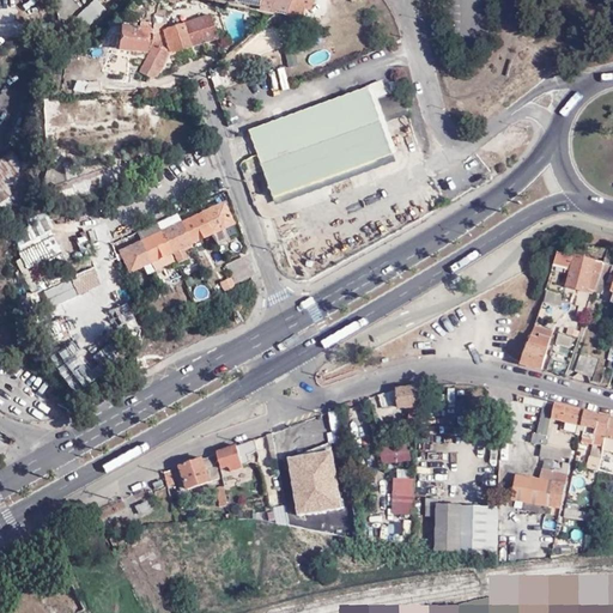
[(20,0),(23,14),(25,14),(26,20),(41,18),(40,12),(41,12),(38,0),(20,0)]
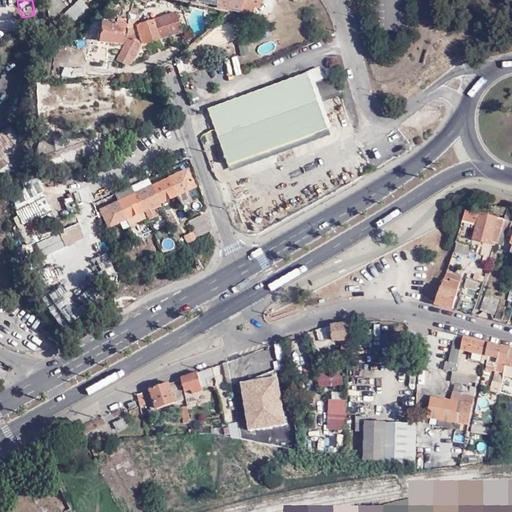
[(77,0),(56,20),(65,30),(88,8),(80,0),(77,0)]
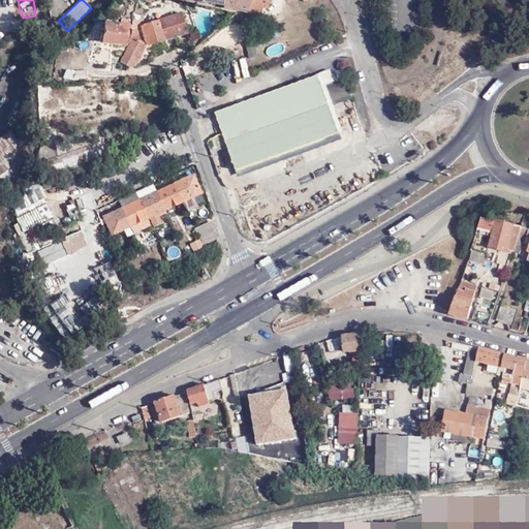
[(209,0),(223,3),(223,7),(245,12),(248,4),(260,7),(267,8),(268,0),(209,0)]
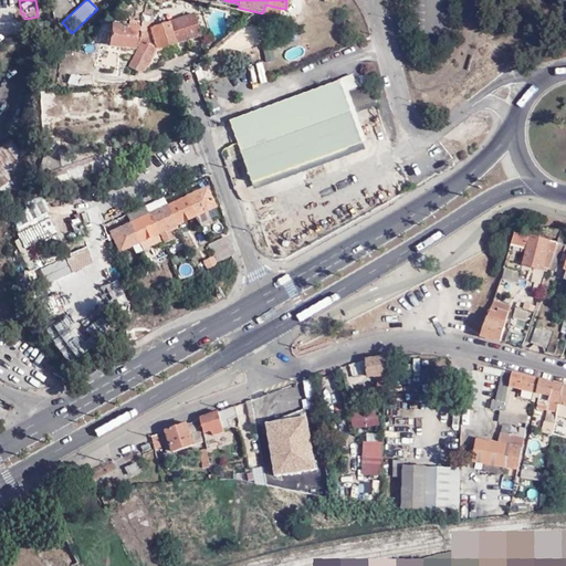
[(265,4),(262,13),(276,16),(279,8),(265,4)]
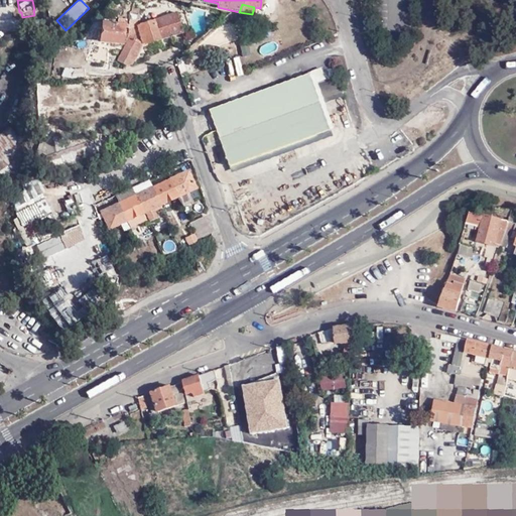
[(127,35),(115,60),(125,66),(131,65),(140,45),(181,32),(177,18),(179,17),(177,13),(153,21),(153,22),(137,27),(137,21),(127,21),(127,25),(127,35)]
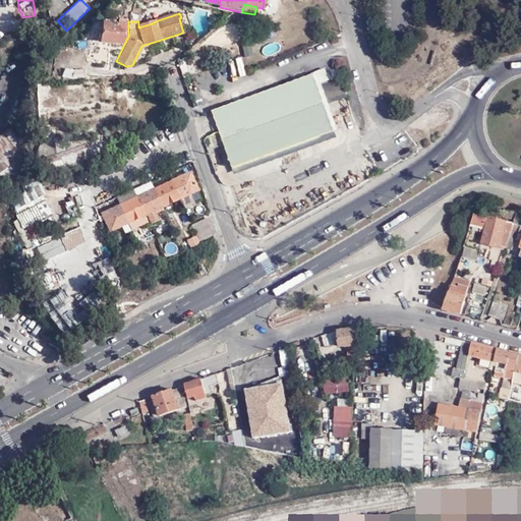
[(122,44),(122,25),(102,23),(100,43),(122,44)]
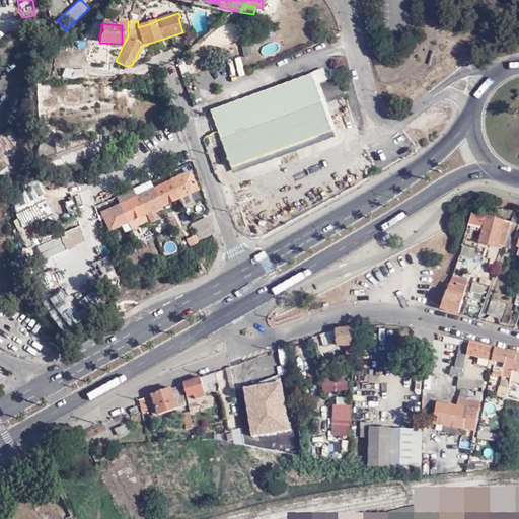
[(240,46),(243,55),(251,53),(248,43),(240,46)]
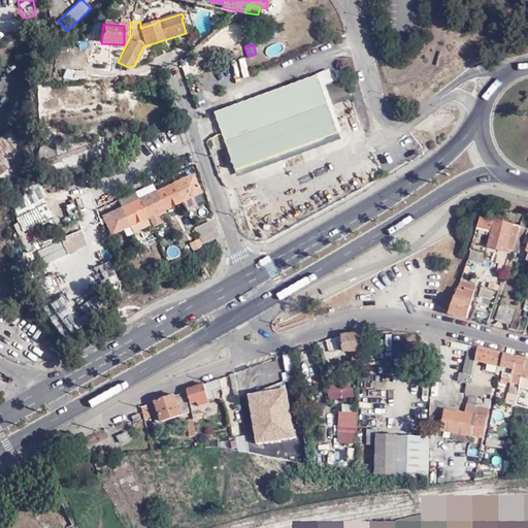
[(180,60),(186,76),(197,72),(195,68),(211,63),(207,51),(180,60)]
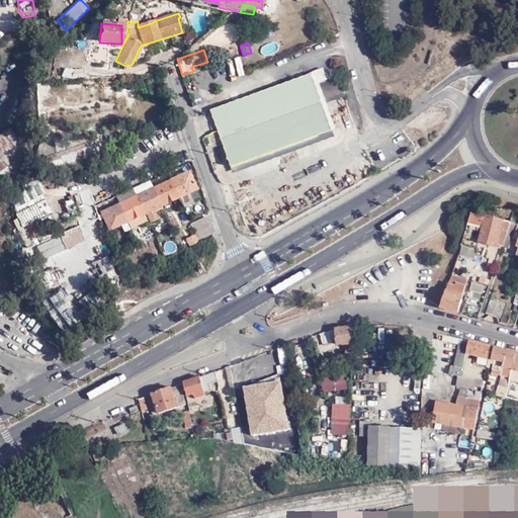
[(322,101),(343,93),(341,87),(337,67),(334,65),(312,73),(312,75),(211,111),(219,131),(232,168),(333,132),(322,101)]
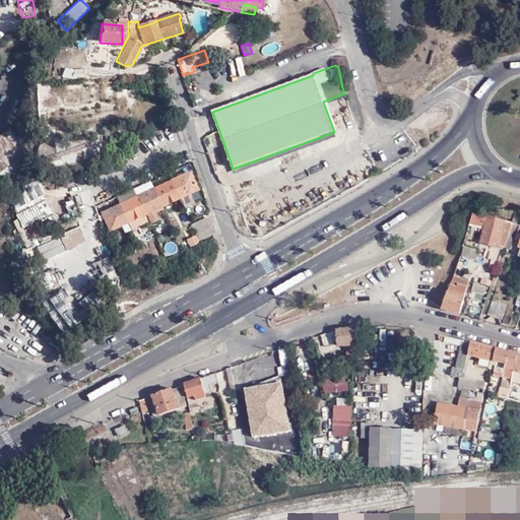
[(344,93),(347,92),(340,68),(338,67),(342,87),(344,93)]
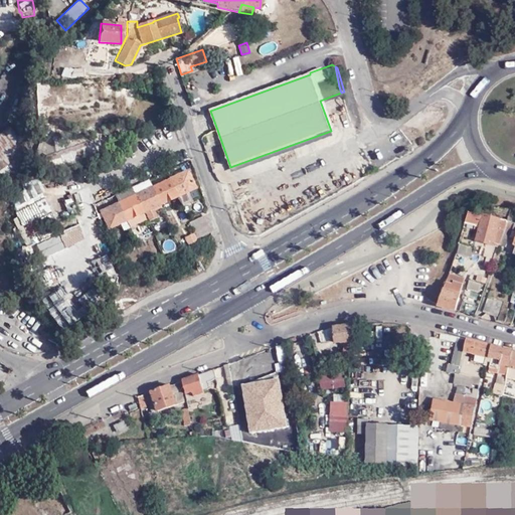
[(68,77),(83,76),(83,68),(72,68),(68,77)]
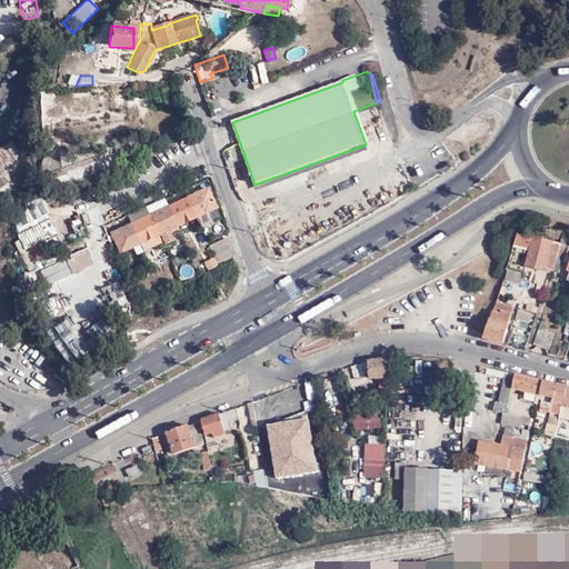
[(205,92),(208,102),(215,100),(211,90),(205,92)]
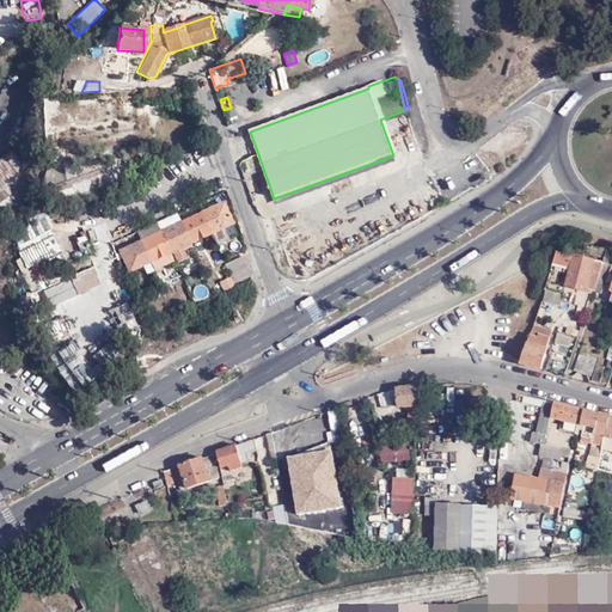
[(225,114),(228,124),(248,117),(243,108),(225,114)]
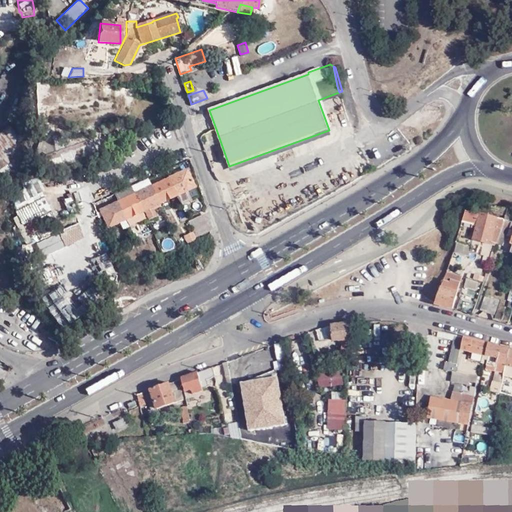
[(0,168),(25,146),(10,127),(0,134),(0,168)]
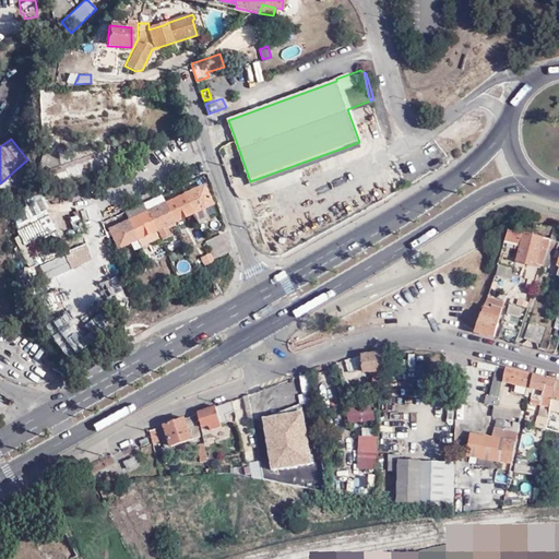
[(219,149),(234,188),(250,181),(236,141),(223,145),(221,146),(219,149)]
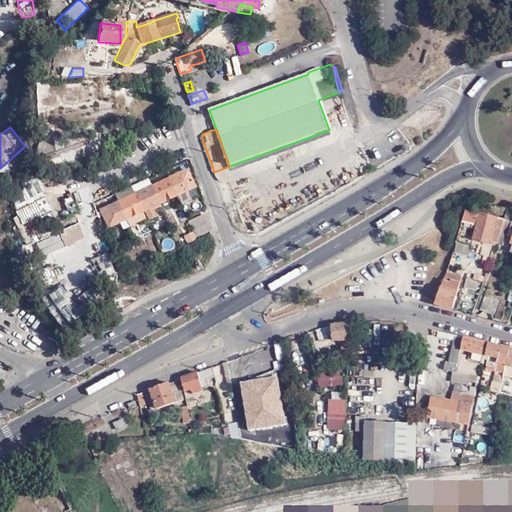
[(48,153),(56,150),(52,139),(43,142),(48,153)]
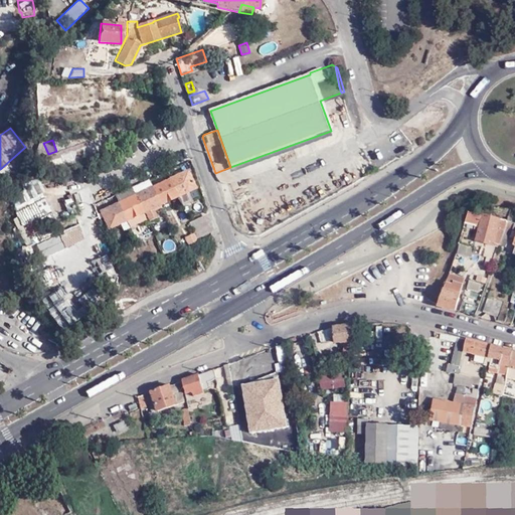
[(13,171),(32,156),(25,147),(0,169),(0,175),(10,167),(13,171)]
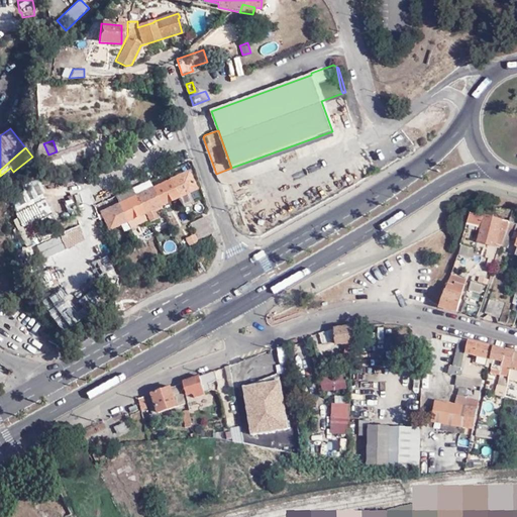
[(179,198),(183,207),(193,202),(193,201),(199,197),(195,191),(196,190),(188,173),(171,182),(179,198)]
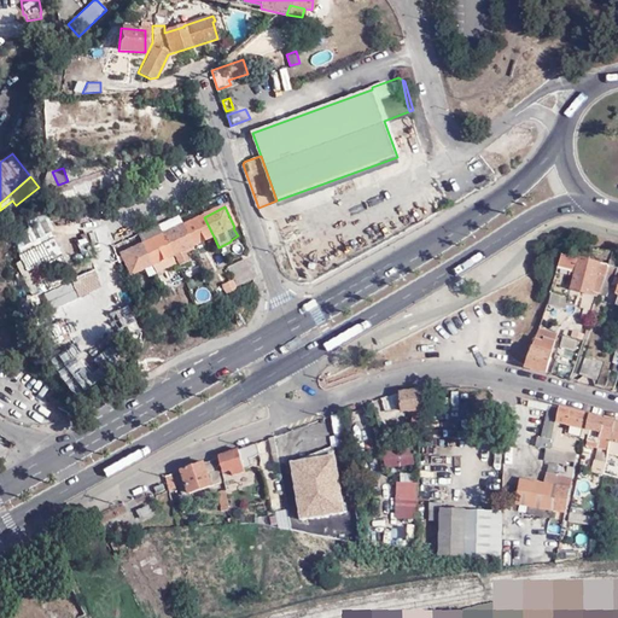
[(181,252),(193,246),(185,226),(180,216),(159,226),(178,264),(179,268),(186,264),(181,252)]
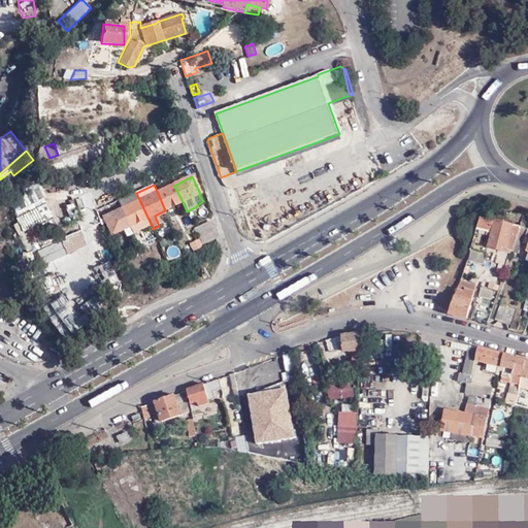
[(55,186),(46,191),(60,209),(72,200),(65,190),(60,193),(55,186)]
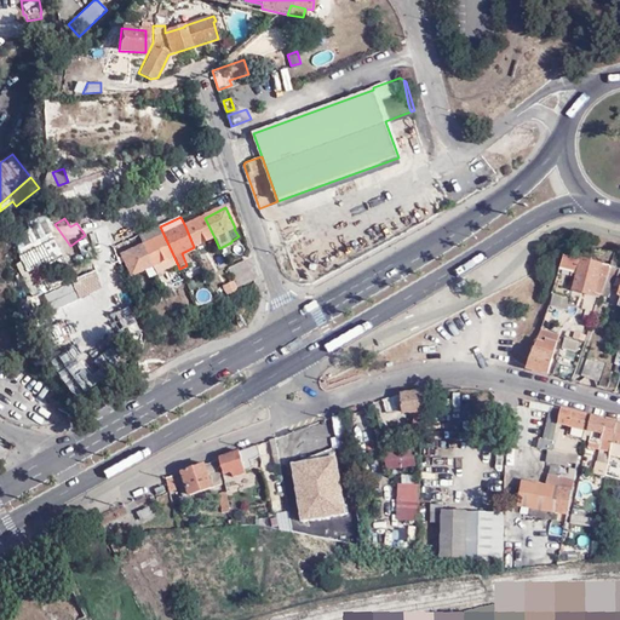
[(185,227),(194,247),(214,237),(205,218),(185,227)]
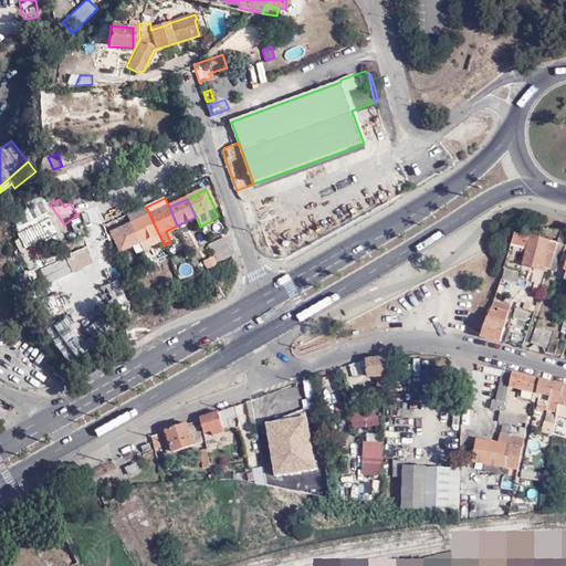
[(11,221),(24,247),(56,230),(43,206),(11,221)]
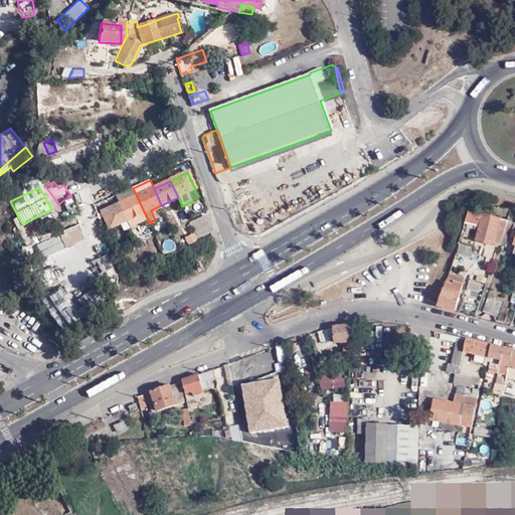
[(127,221),(130,228),(148,220),(133,188),(116,196),(119,204),(127,221)]
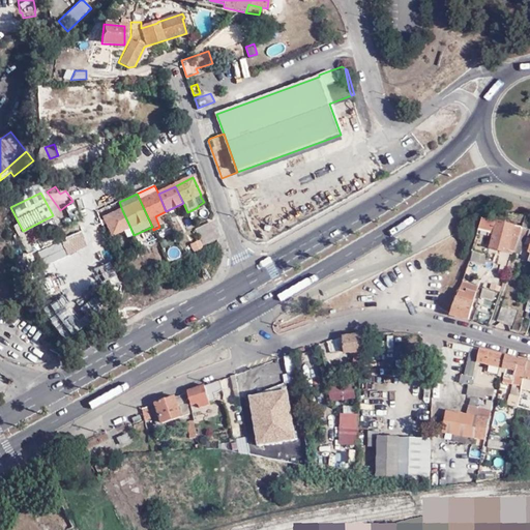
[(113,236),(130,228),(122,210),(106,218),(113,236)]
